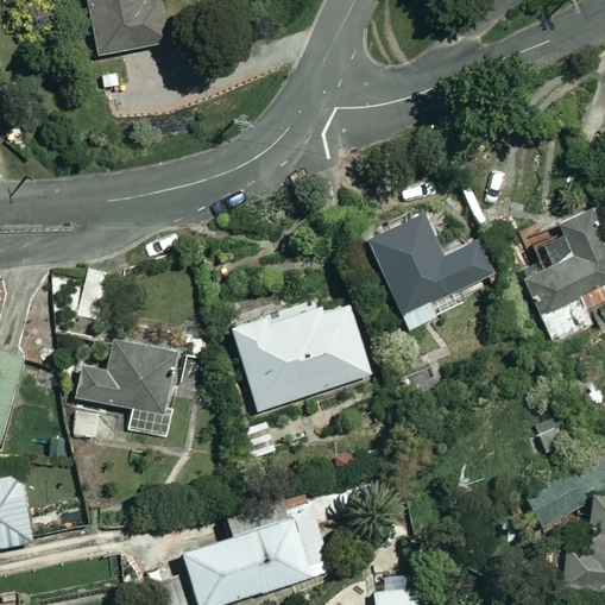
[(87,0),(100,58),(161,44),(158,35),(174,31),(166,0),(87,0)]
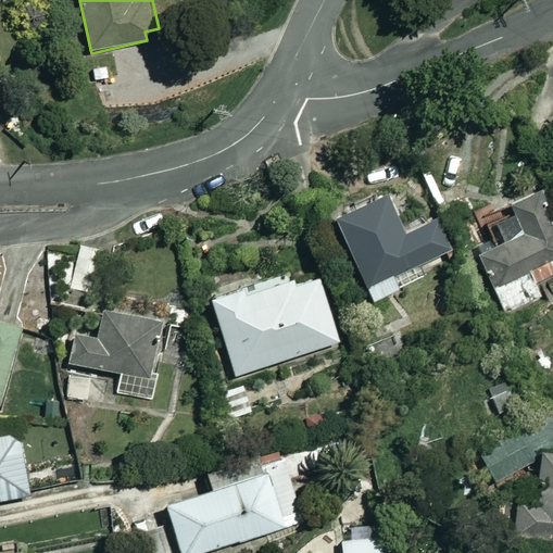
[(552,222),(537,189),(507,203),(513,214),(484,228),(492,247),(478,254),(507,315),(543,298),(535,281),(552,273),(552,222)]
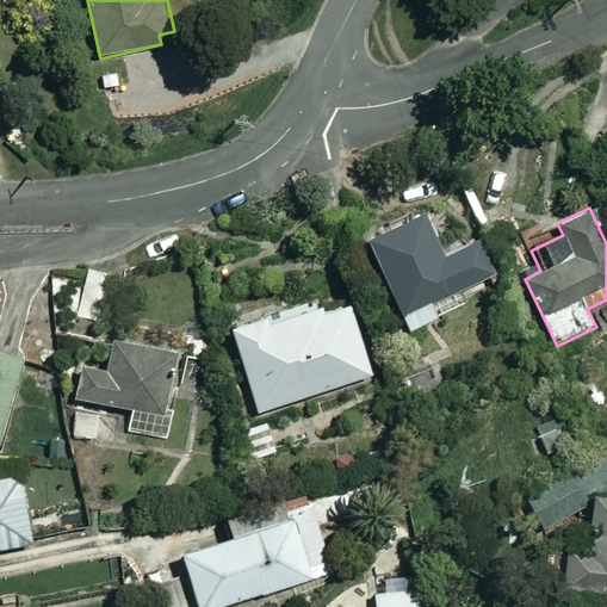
[(444,251),(425,211),(366,239),(412,334),(439,321),(432,305),(496,276),(477,235),(444,251)]
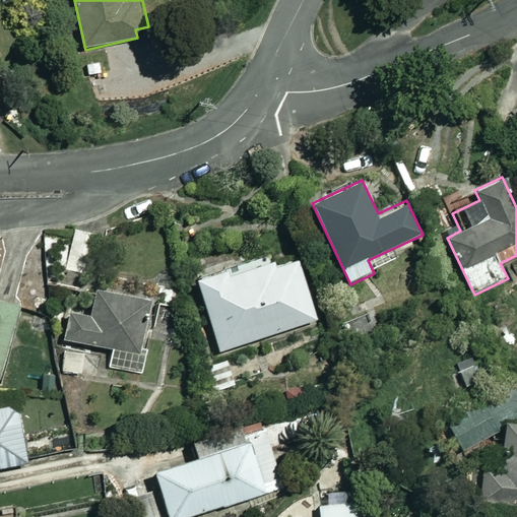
[(276,261),(271,248),(245,256),(249,270),(199,285),(220,353),(318,323),(297,255),(276,261)]
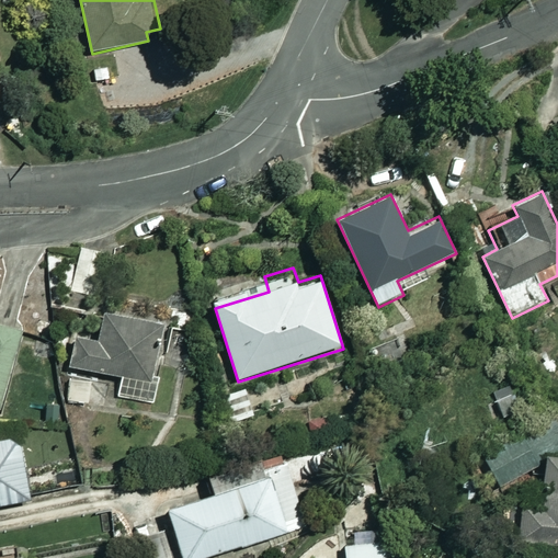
[(121,399),(157,403),(160,379),(155,379),(162,320),(103,312),(100,341),(75,338),(71,369),(124,377),(121,399)]
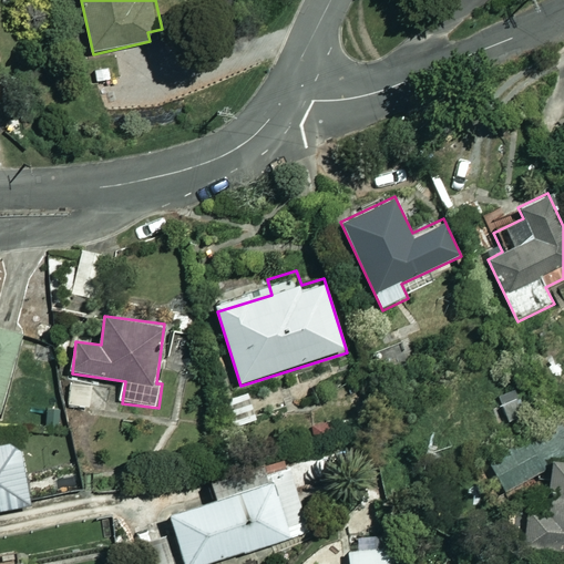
[(0,413),(24,328),(0,321),(0,413)]
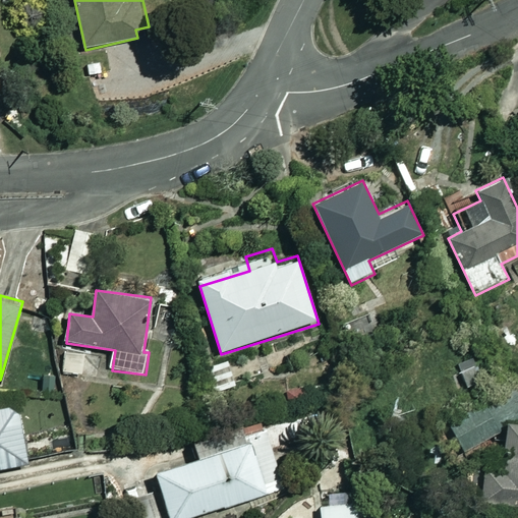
[(0,468),(27,463),(16,404),(0,407),(0,468)]
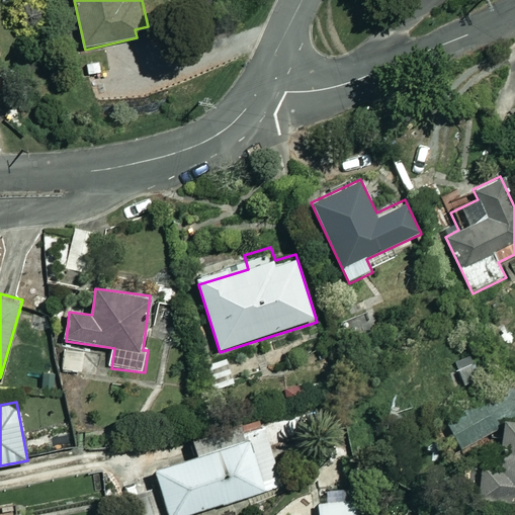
[(189,514),(281,488),(261,419),(192,439),(197,457),(155,469),(168,514),(189,514)]
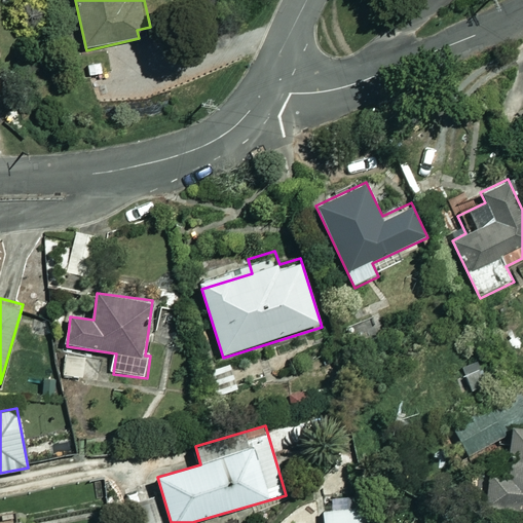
[(522,427),(513,427),(512,472),(487,472),(486,510),(522,511),(522,427)]
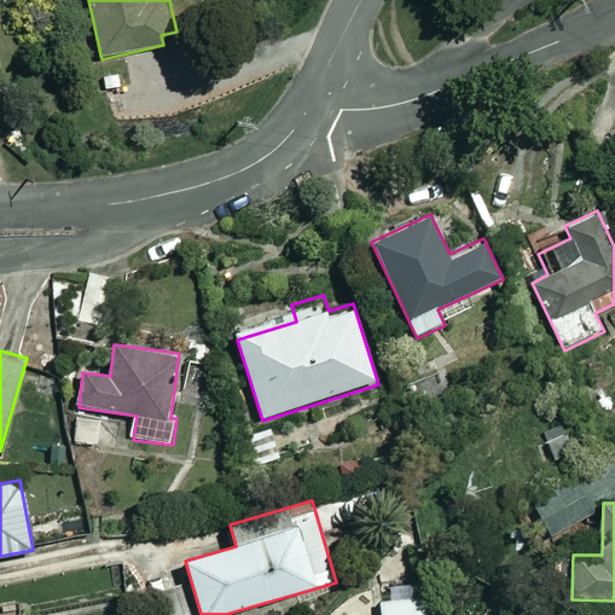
[(393,601),(381,602),(382,614),(429,614),(425,581),(392,584),(393,601)]
